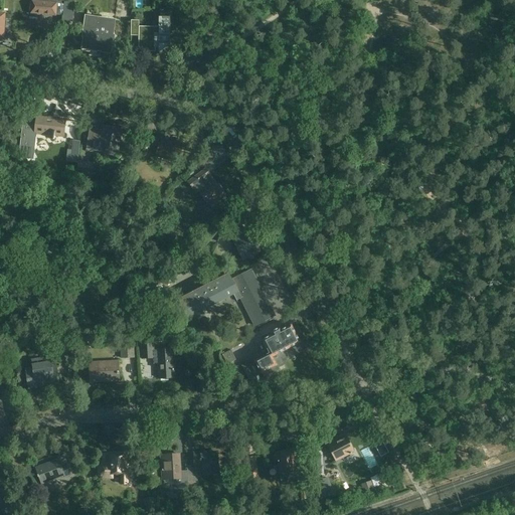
[(63,15),(65,0),(31,0),(30,13),(56,16),(56,15),(63,15)]
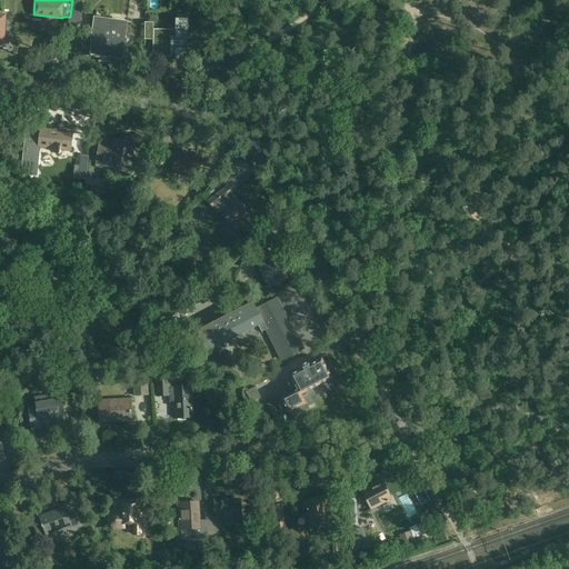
[(73,2),(71,22),(81,25),(83,5),(73,2)]
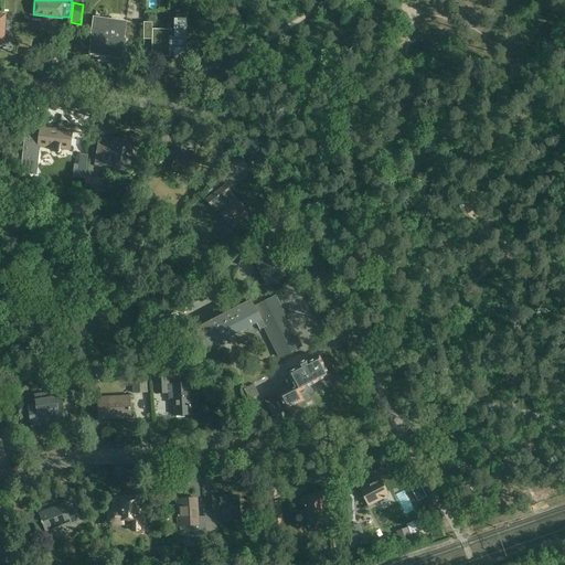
[(0,42),(4,43),(6,35),(11,35),(12,23),(6,22),(7,17),(0,16),(0,42)]
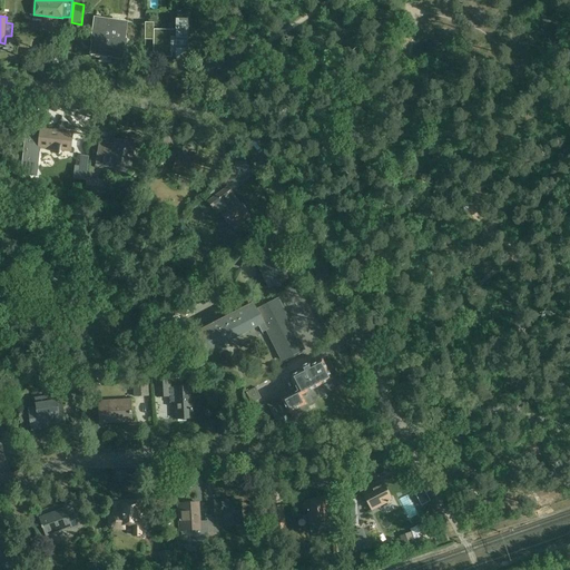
[(123,58),(127,23),(95,18),(91,42),(92,42),(90,55),(108,57),(108,58),(112,59),(112,57),(123,58)]
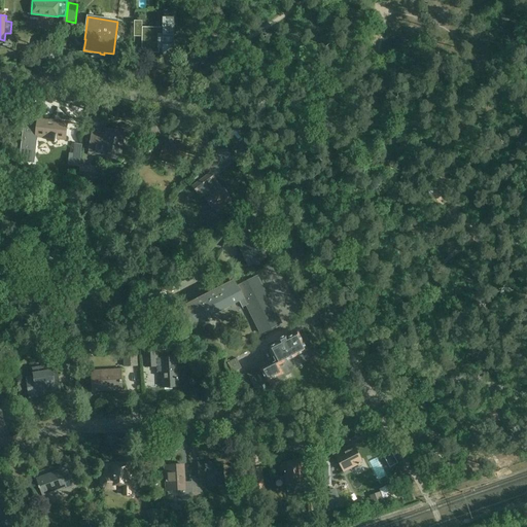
[(163,18),(163,30),(160,30),(160,29),(143,29),(143,51),(159,51),(159,48),(163,48),(162,55),(174,46),(175,18),(163,18)]
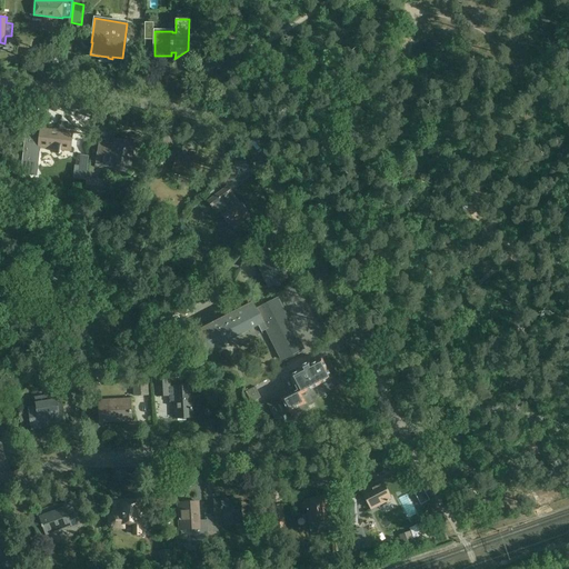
[(41,129),(40,131),(26,129),(20,175),(37,177),(40,148),(60,150),(60,148),(71,150),(73,132),(41,129)]
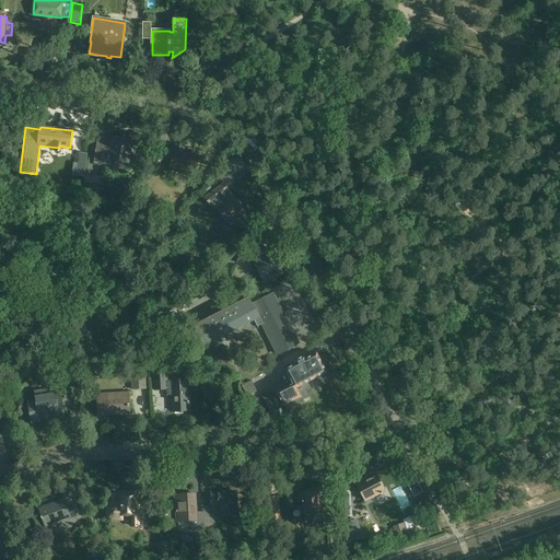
[(133,149),(130,148),(131,140),(113,137),(112,142),(97,140),(94,162),(109,164),(109,160),(128,163),(129,158),(131,158),(133,149)]
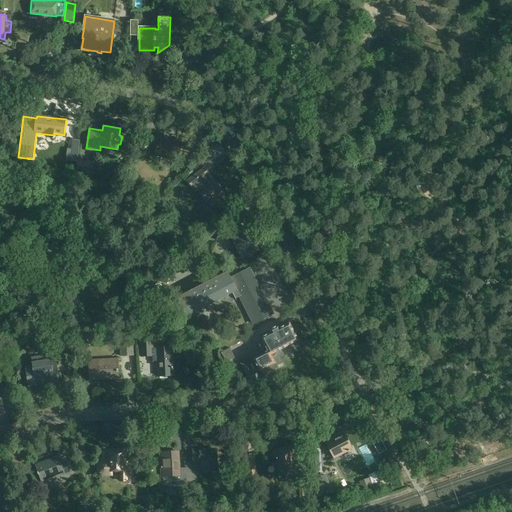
[(147,149),(150,139),(143,136),(140,146),(147,149)]
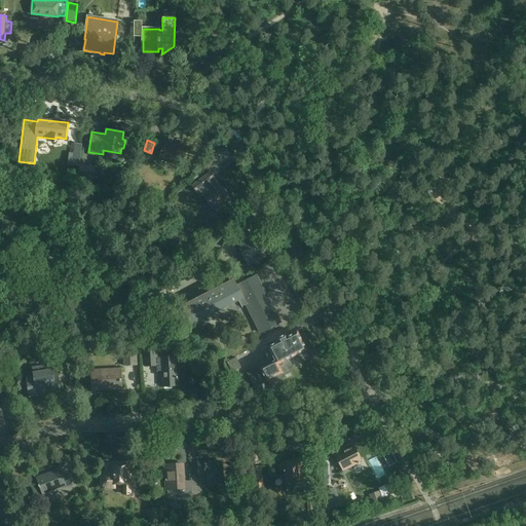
[(73,154),(72,165),(79,166),(81,144),(74,144),(73,154)]
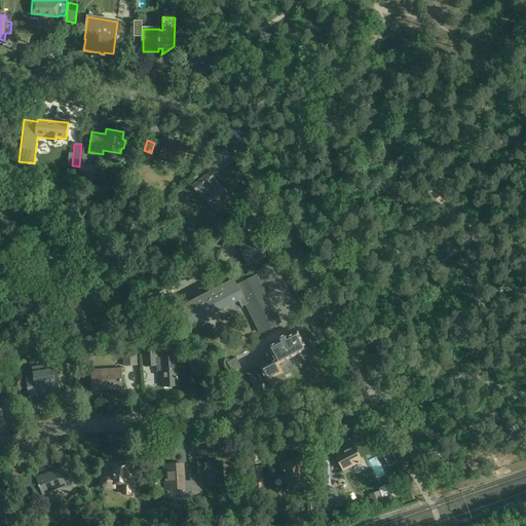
[(96,166),(80,163),(78,180),(80,181),(80,185),(87,186),(88,181),(94,182),(96,166)]
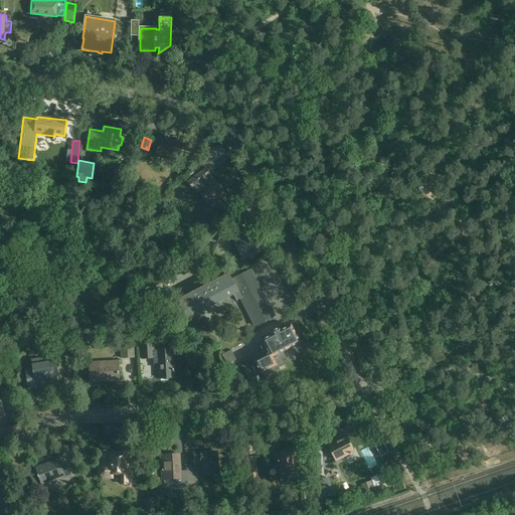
[(193,189),(197,194),(199,192),(211,209),(220,201),(218,199),(224,194),(214,180),(213,181),(210,176),(205,169),(187,182),(193,189)]
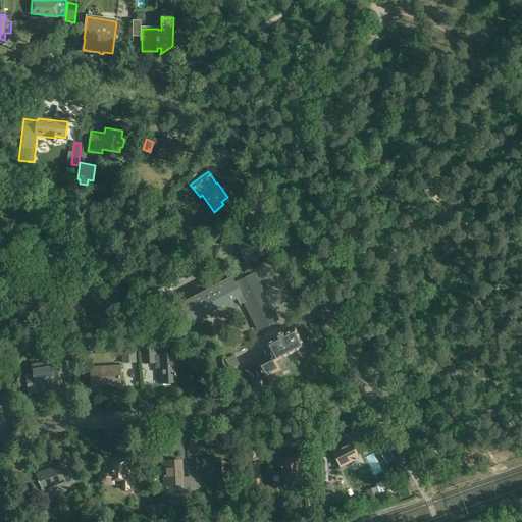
[(251,230),(235,239),(247,262),(262,254),(251,230)]
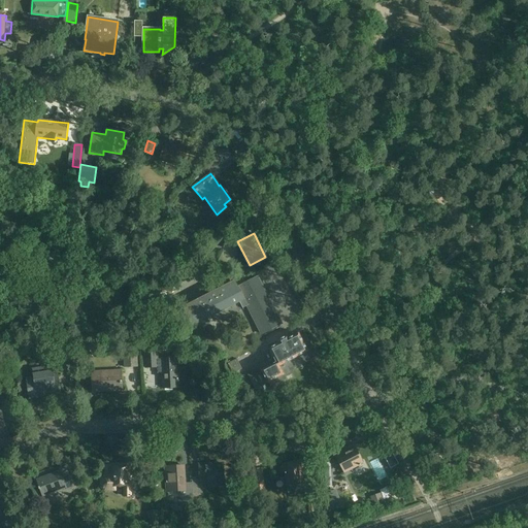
[(262,334),(282,324),(257,276),(238,287),(235,281),(232,283),(227,271),(219,276),(224,287),(184,307),(193,326),(244,299),(262,334)]
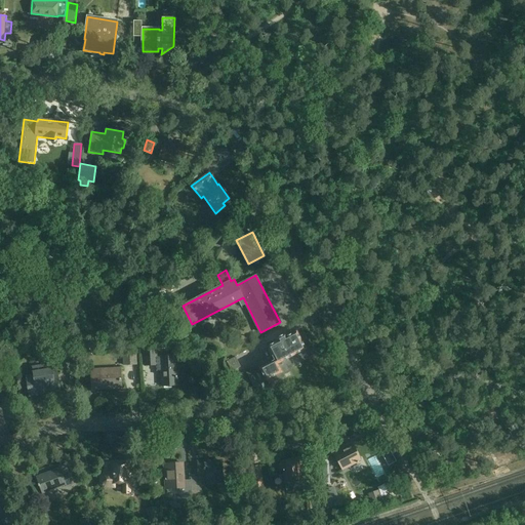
[(266,340),(273,356),(301,344),(294,328),(266,340)]
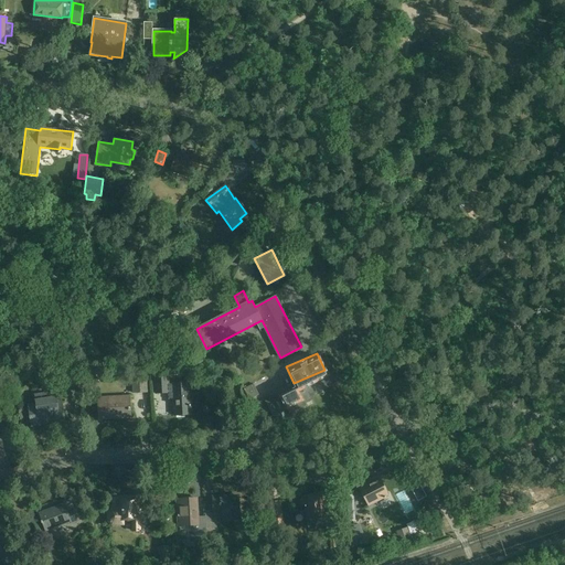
[(189,374),(203,372),(202,364),(188,365),(189,374)]
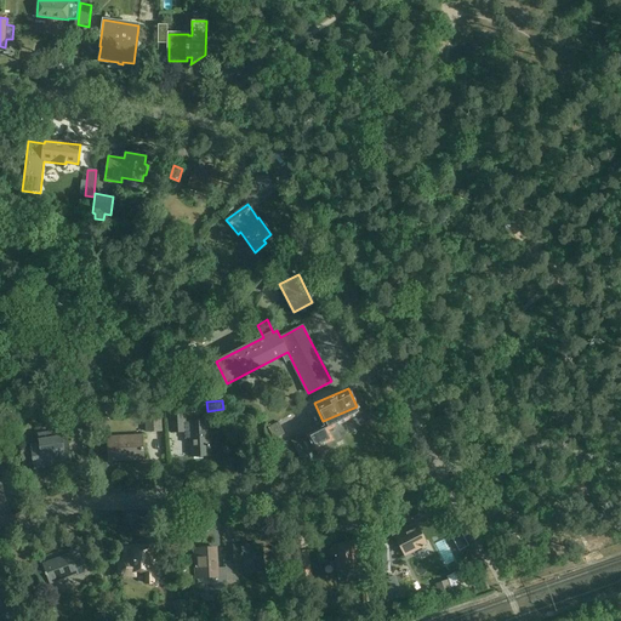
[(171,433),(186,432),(186,439),(191,439),(192,456),(210,455),(209,421),(187,422),(186,410),(170,411),(171,433)]
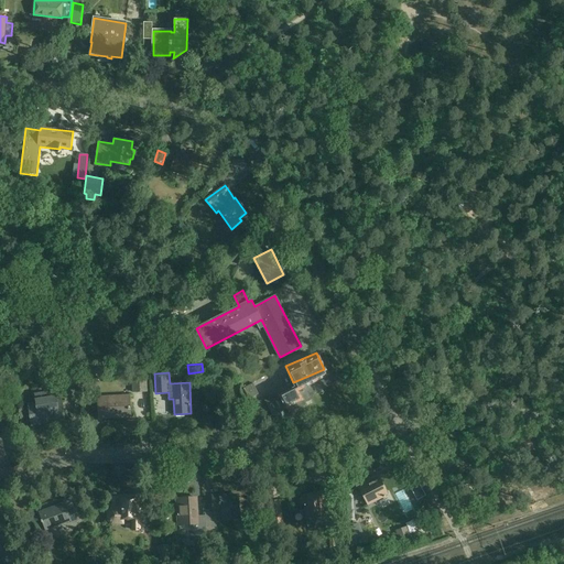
[(148,391),(145,373),(142,373),(143,378),(131,379),(132,392),(148,391)]
